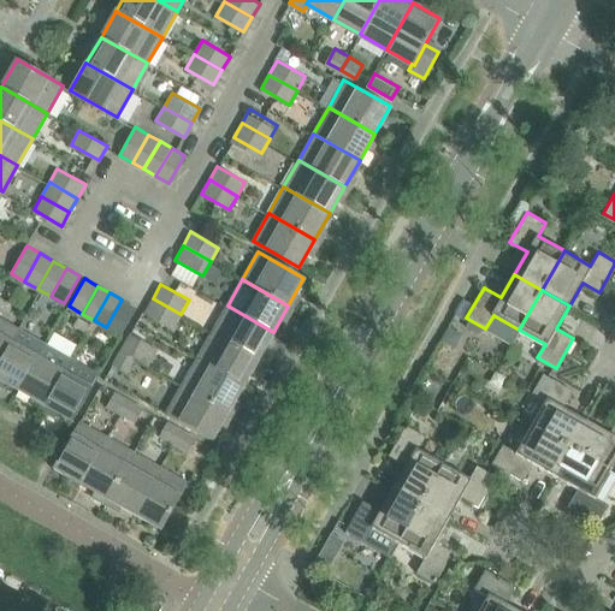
[(145,313),(172,328),(181,314),(153,298),(145,313)]
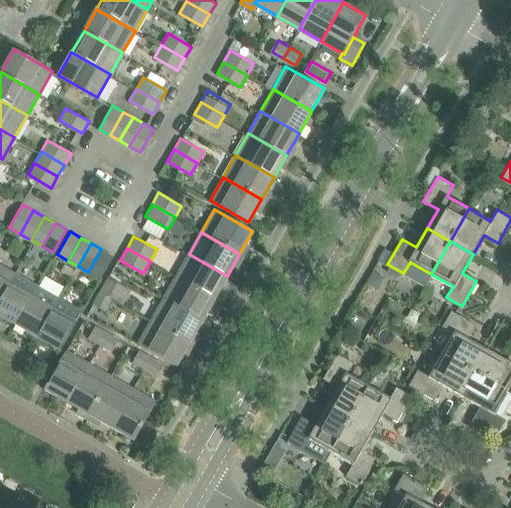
[(88,272),(100,279),(113,255),(101,249),(88,272)]
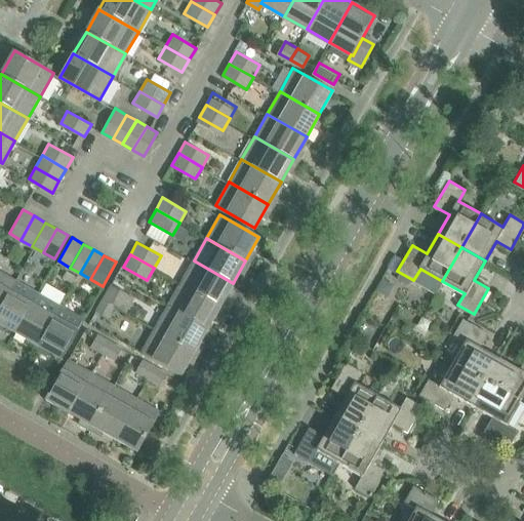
[(194,261),(180,283),(219,306),(233,283),(194,261)]
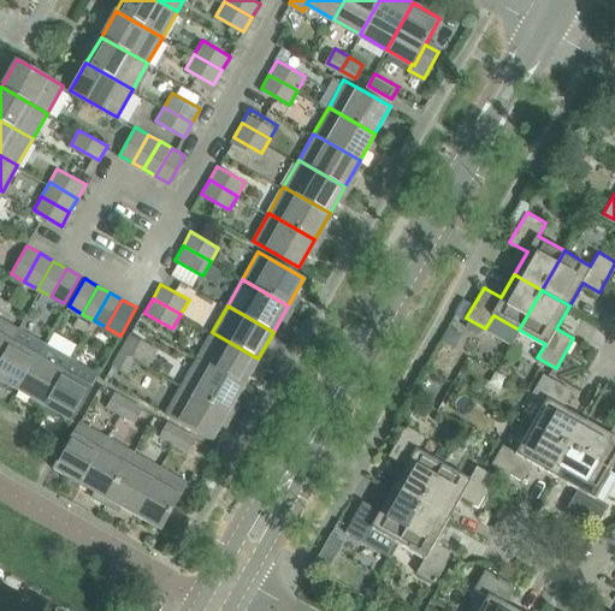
[(0,360),(18,327),(0,316),(0,360)]
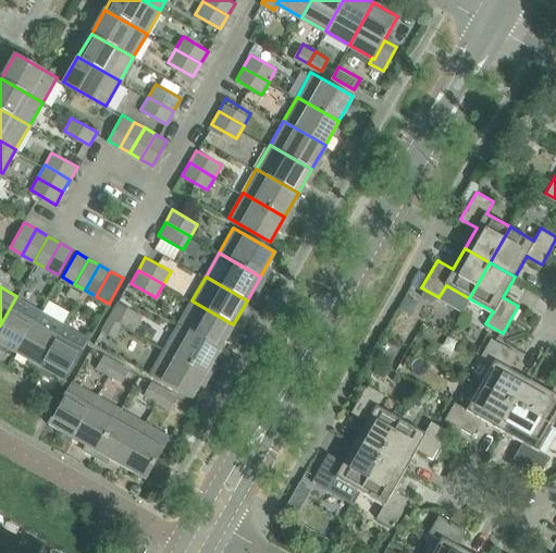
[(0,326),(0,342),(16,352),(40,310),(16,296),(0,326)]
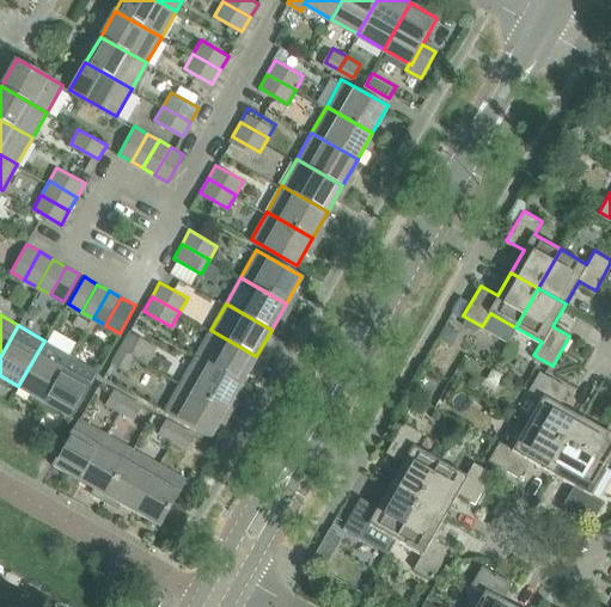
[(211,330),(196,356),(242,382),(256,356),(211,330)]
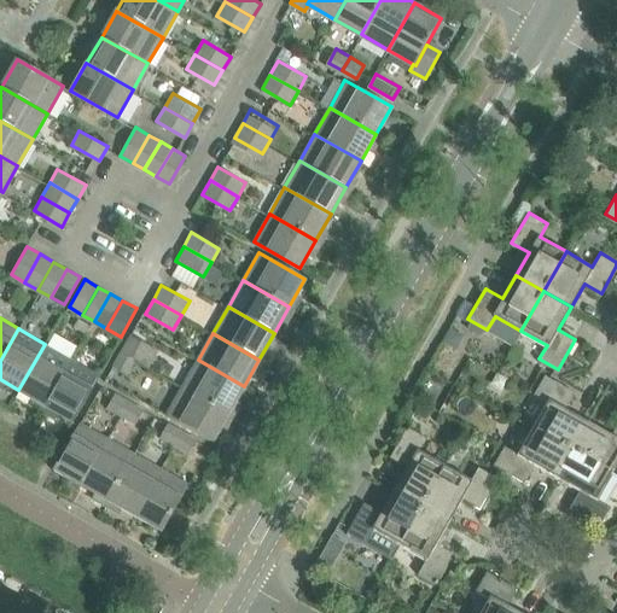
[(131,338),(123,352),(137,360),(145,346),(131,338)]
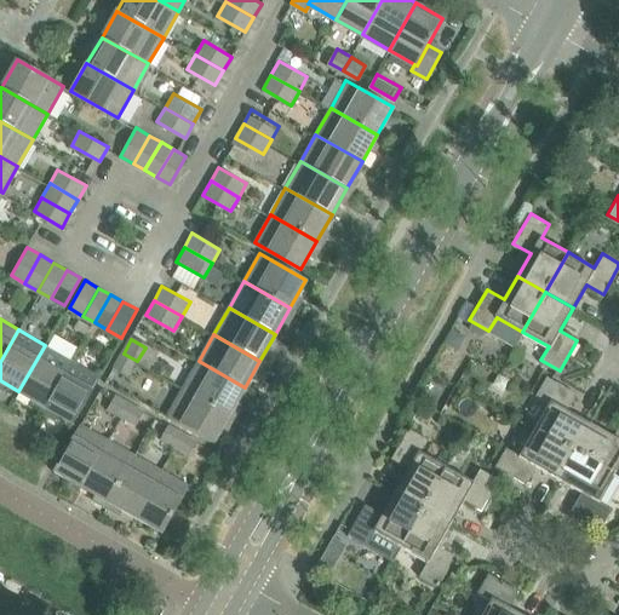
[(18,391),(45,407),(72,360),(45,345),(18,391)]
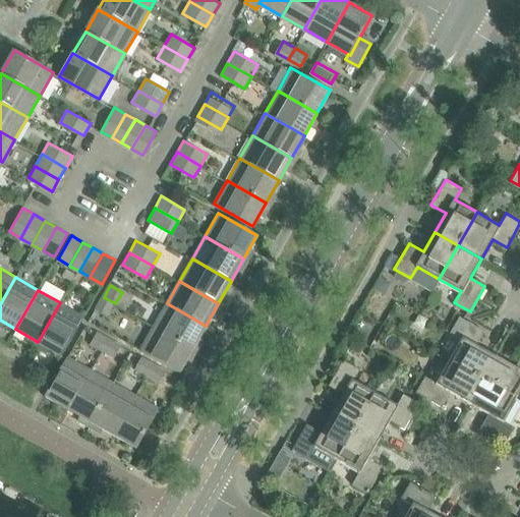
[(115,303),(104,297),(97,309),(108,316),(115,303)]
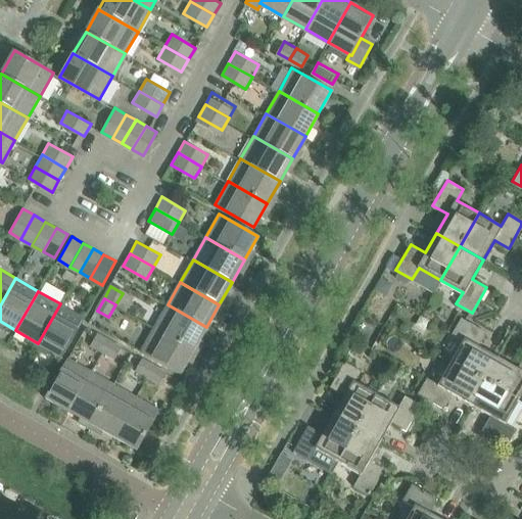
[(60,303),(38,343),(61,357),(84,317),(60,303)]
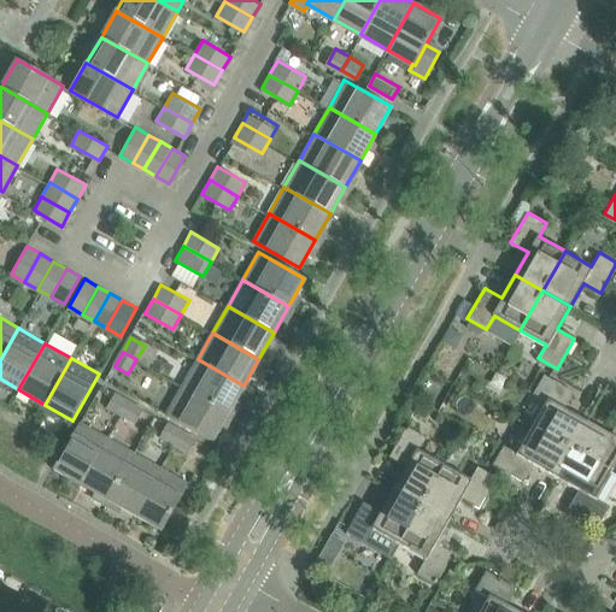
[(198,359),(182,386),(228,412),(244,386),(198,359)]
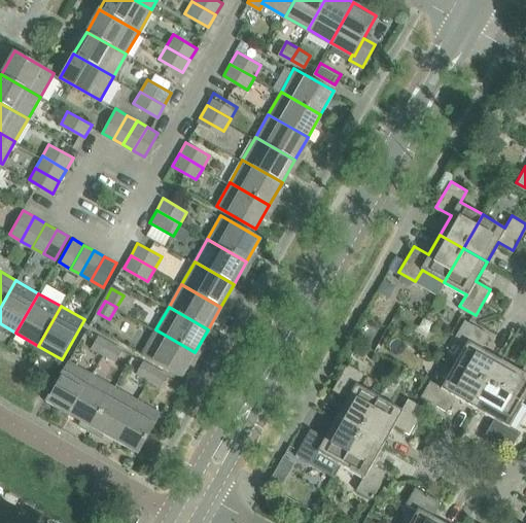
[(454,363),(488,382),(501,359),(482,348),(490,333),(464,318),(455,335),(466,341),(454,363)]
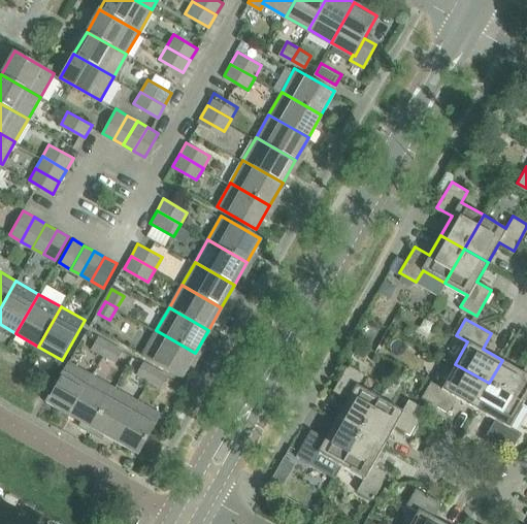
[(195,353),(156,330),(142,354),(183,377),(195,353)]
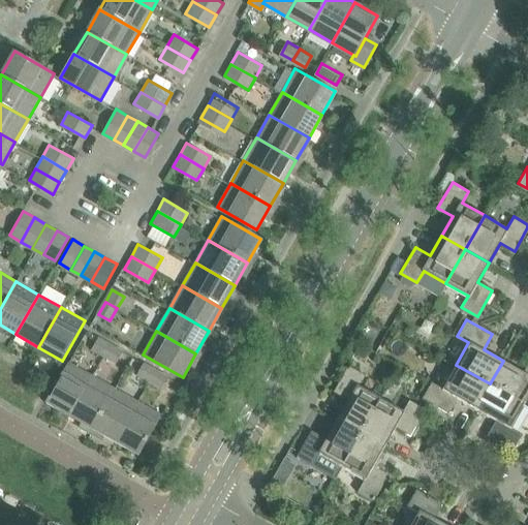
[(92,347),(103,354),(111,343),(98,336),(92,347)]
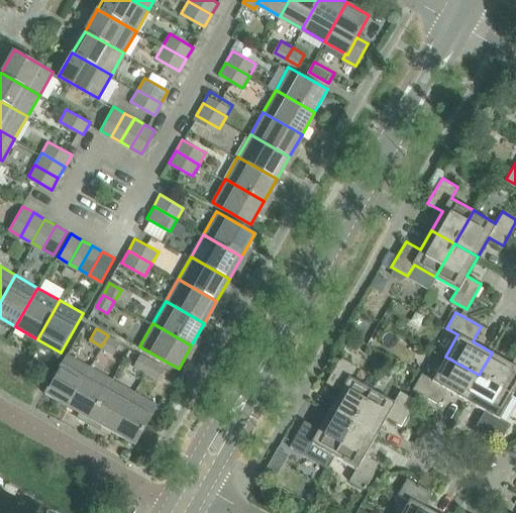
[(108,335),(101,346),(113,353),(119,341),(108,335)]
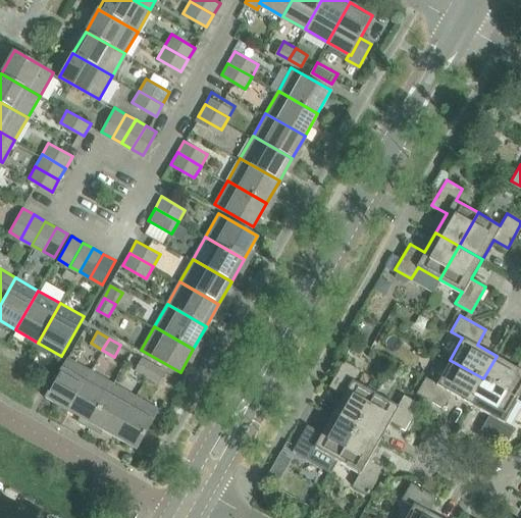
[(46,396),(68,409),(91,369),(67,356),(46,396)]
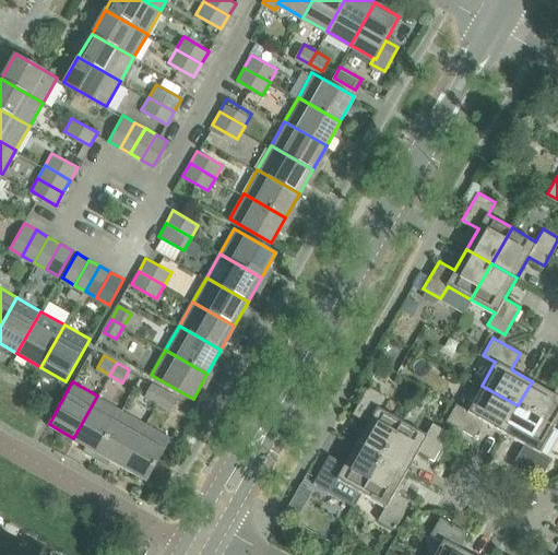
[(532,381),(518,405),(553,426),(557,417),(557,382),(553,392),(532,381)]
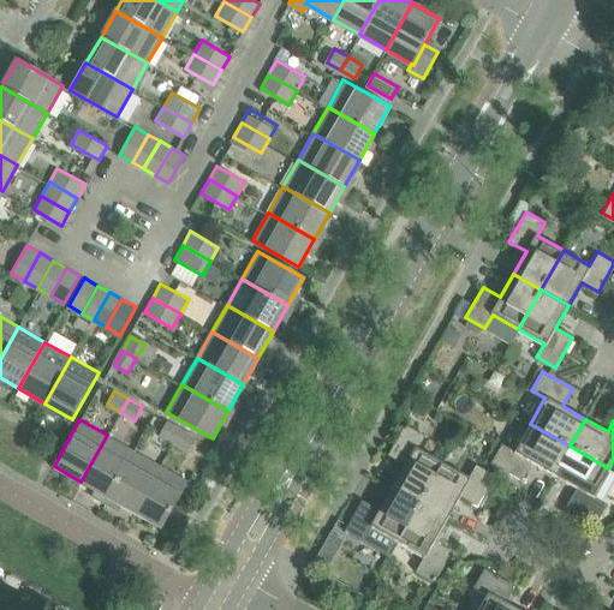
[(160,435),(173,442),(182,429),(167,420),(160,435)]
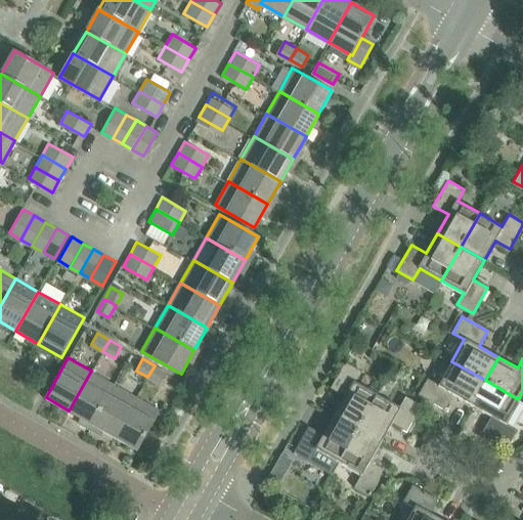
[(335,414),(358,428),(377,394),(355,381),(361,370),(345,360),(331,386),(345,395),(335,414)]
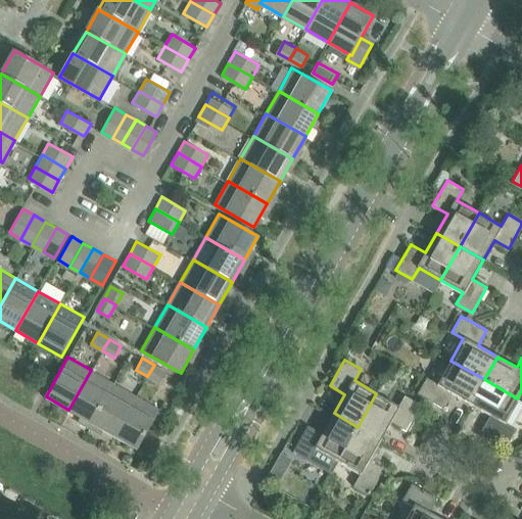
[(452,392),(471,403),(484,379),(451,361),(438,382),(426,376),(417,392),(443,407),(452,392)]
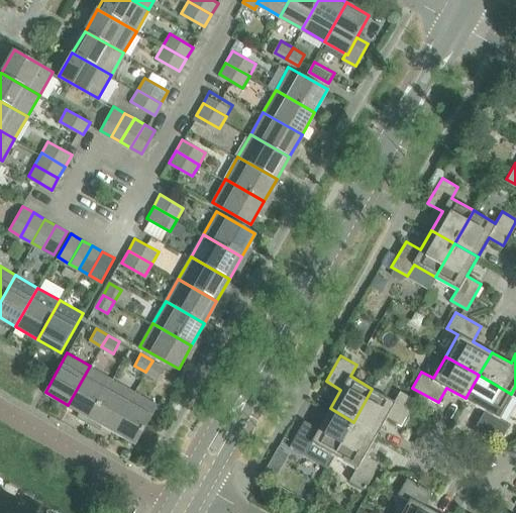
[(145,372),(158,379),(164,367),(152,361),(145,372)]
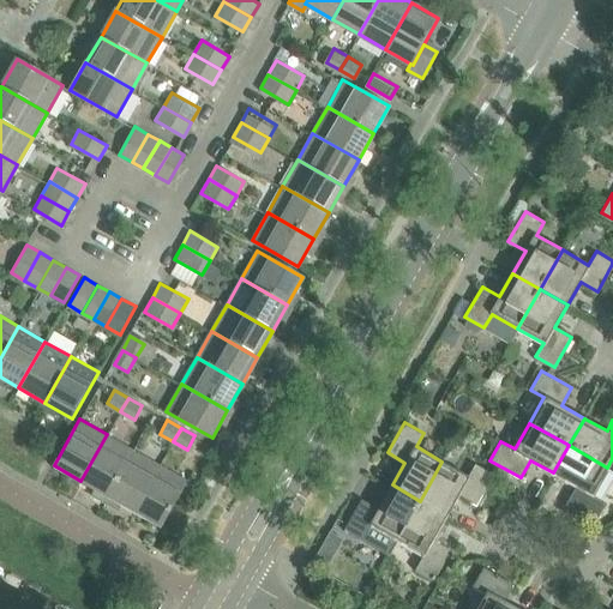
[(80,481),(107,495),(133,450),(107,434),(80,481)]
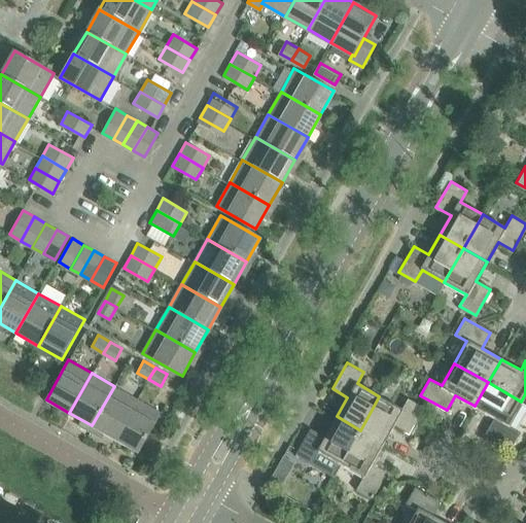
[(488,382),(475,406),(494,417),(485,432),(511,447),(520,430),(509,424),(521,402),(488,382)]
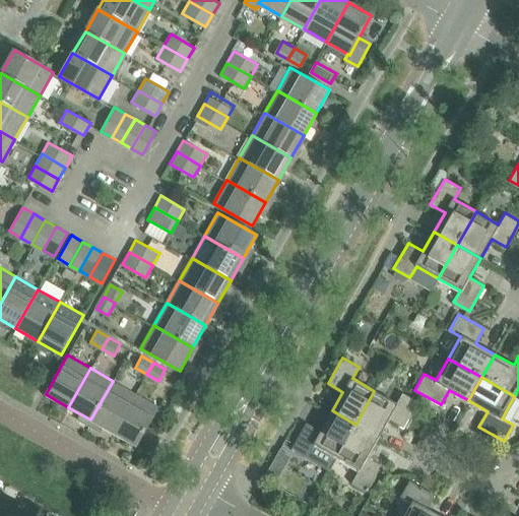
[(90,420),(113,433),(135,393),(113,381),(90,420)]
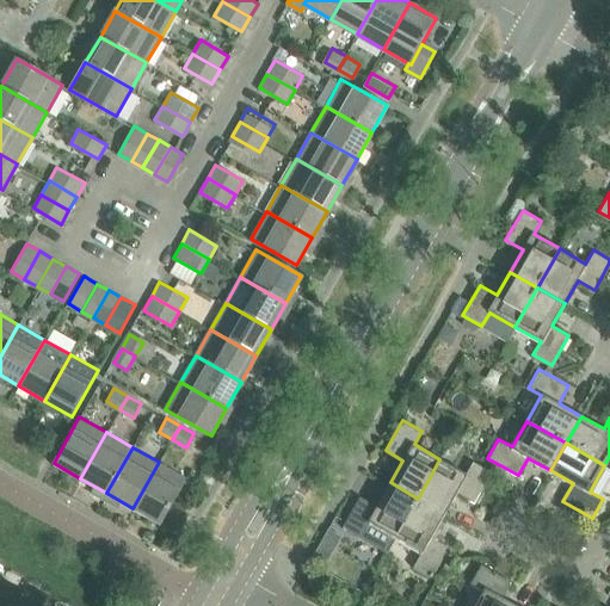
[(439,459),(418,499),(444,514),(457,492),(475,501),(492,471),(473,461),(466,474),(439,459)]
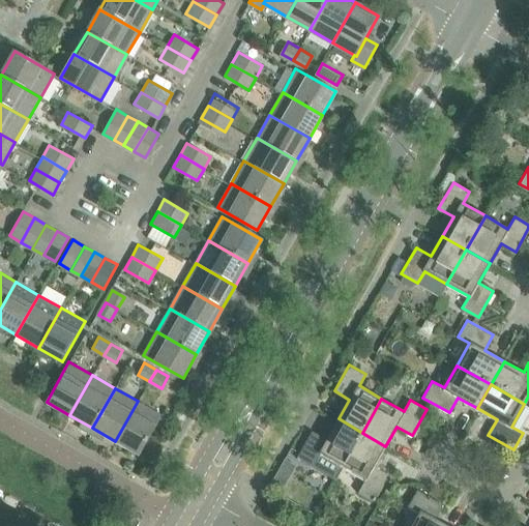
[(138,401),(115,441),(139,455),(162,414),(138,401)]
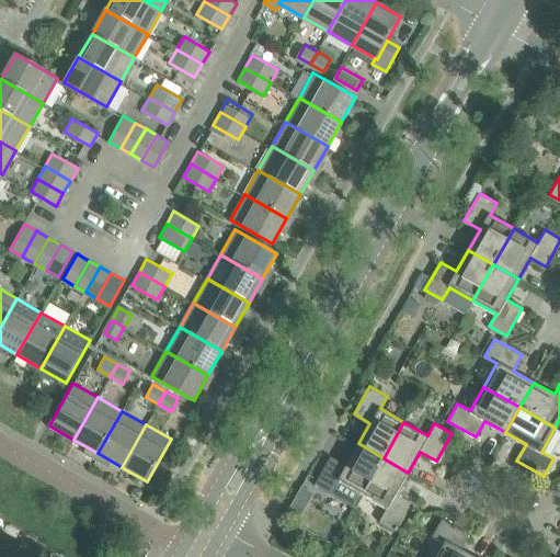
[(339,480),(363,493),(384,458),(358,443),(346,464),(330,455),(315,482),(332,492),(339,480)]
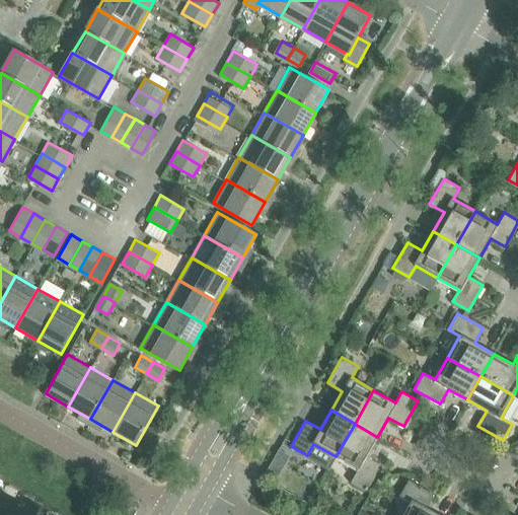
[(355,424),(336,456),(358,469),(351,481),(367,490),(381,464),(367,456),(377,437),(355,424)]
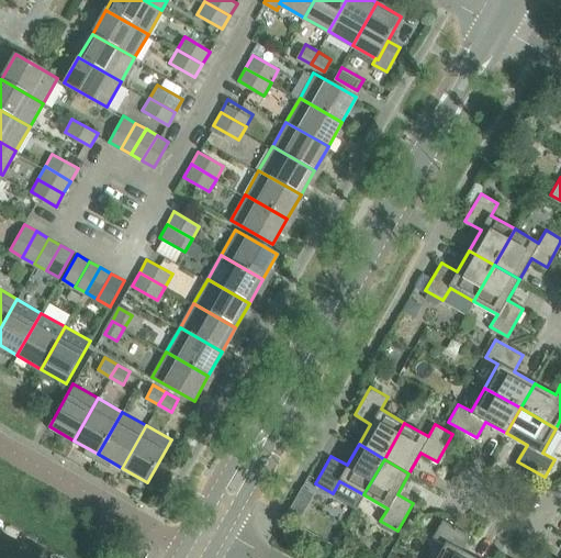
[(305,503),(312,491),(302,486),(295,498),(305,503)]
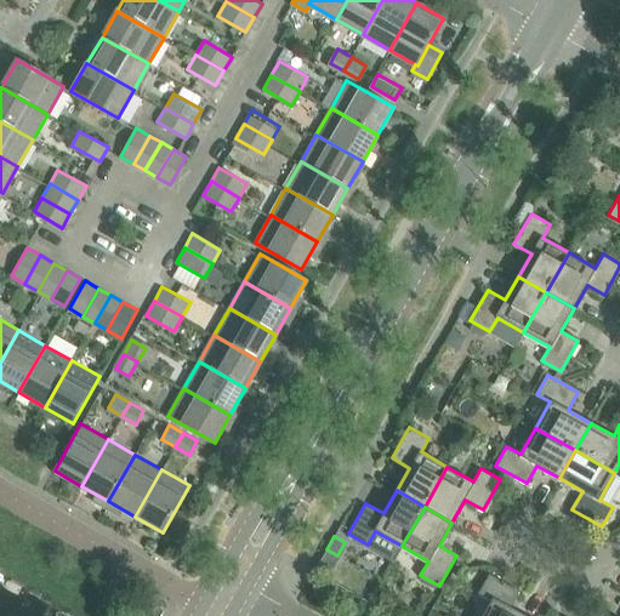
[(491,599),(481,615),(524,615),(510,608),(519,589),(488,572),(478,592),(491,599)]
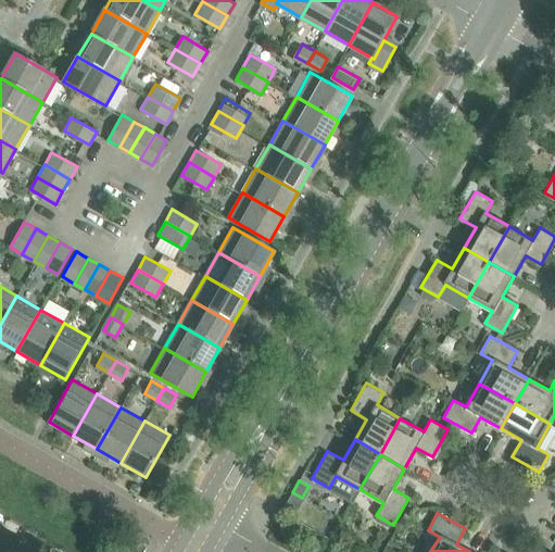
All buildings are outlined.
